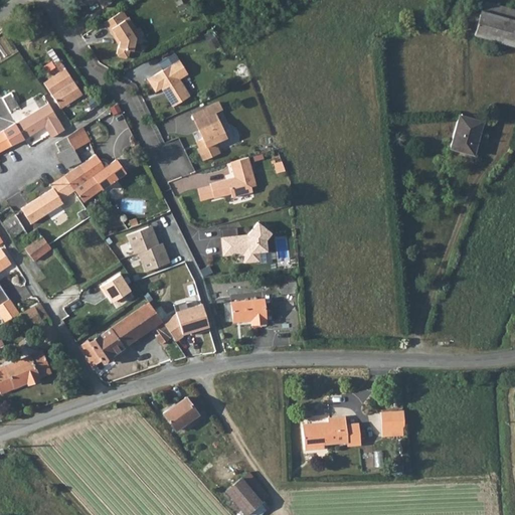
[(83,0),(88,6),(96,1),(101,9),(110,3),(108,0),(83,0)]
